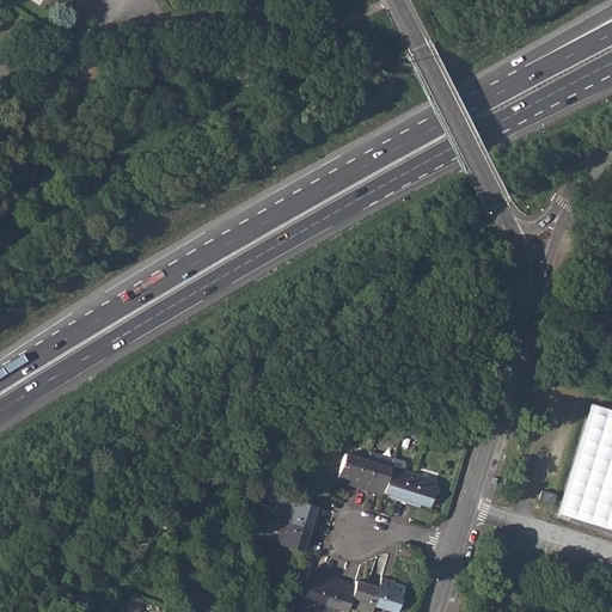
[(611,410),(592,405),(555,519),(611,536),(611,410)]
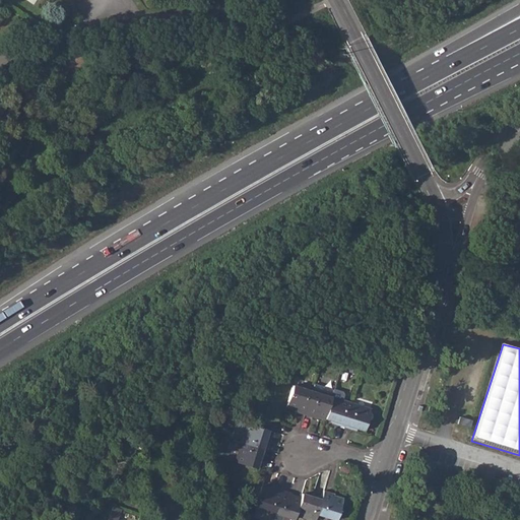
[(312,392),(304,414),(314,418),(315,415),(324,418),(331,398),(333,391),(314,384),(312,392)]
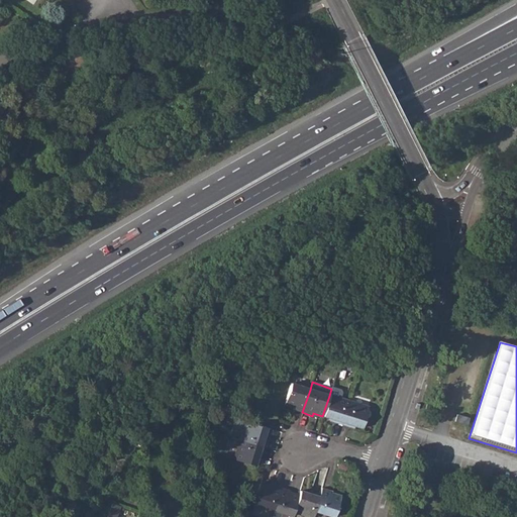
[(291,383),(284,404),(293,407),(293,409),(302,412),(310,390),(291,383)]
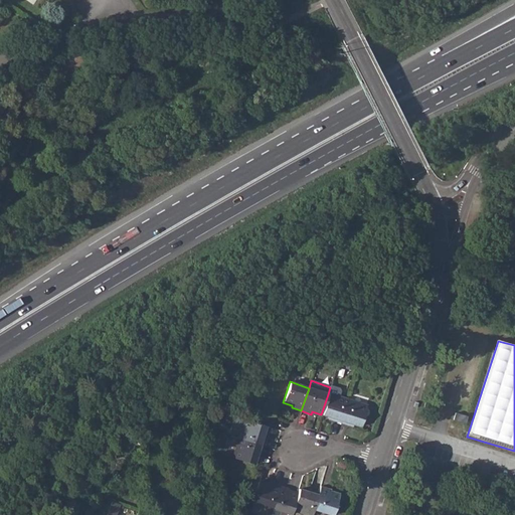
[(328,394),(321,414),(331,417),(330,419),(340,423),(347,400),(328,394)]
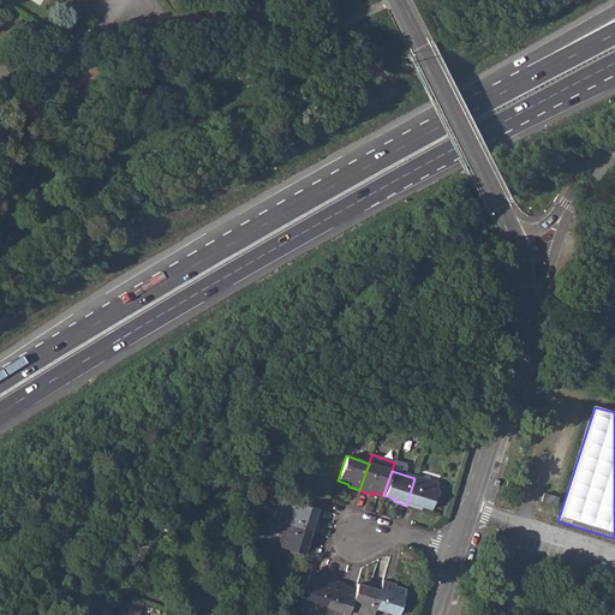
[(415,478),(406,506),(418,509),(419,506),(430,511),(439,485),(415,478)]
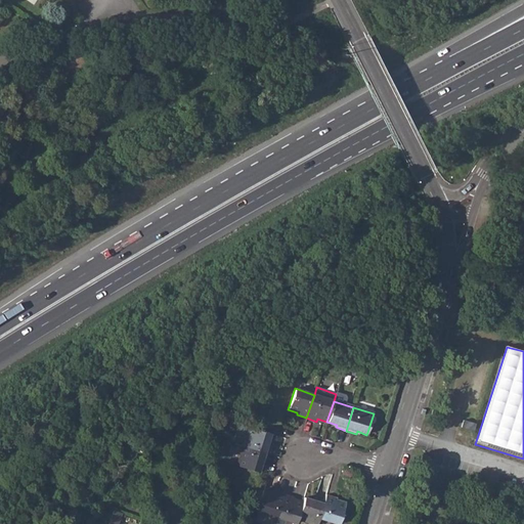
[(246,438),(243,445),(267,453),(270,443),(267,442),(270,433),(249,427),(237,424),(236,429),(237,430),(236,435),(246,438)]
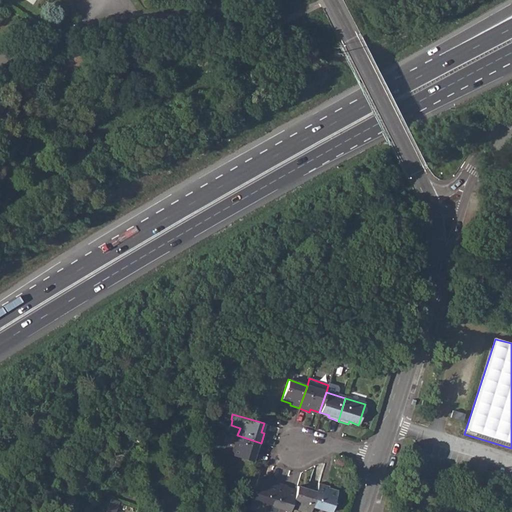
[(237,435),(231,455),(251,462),(254,453),(257,454),(261,443),(237,435)]
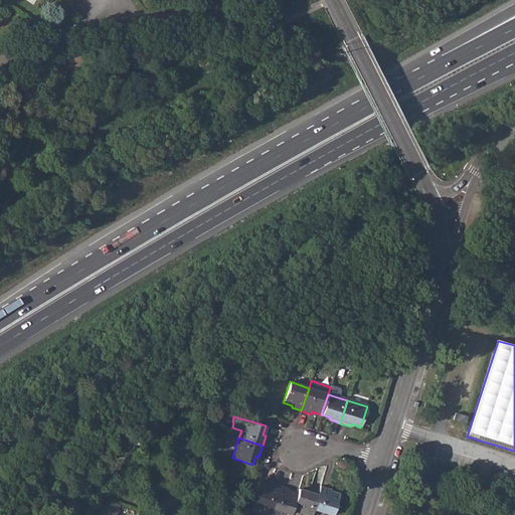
[(259,481),(251,502),(271,508),(279,485),(269,482),(268,484),(259,481)]
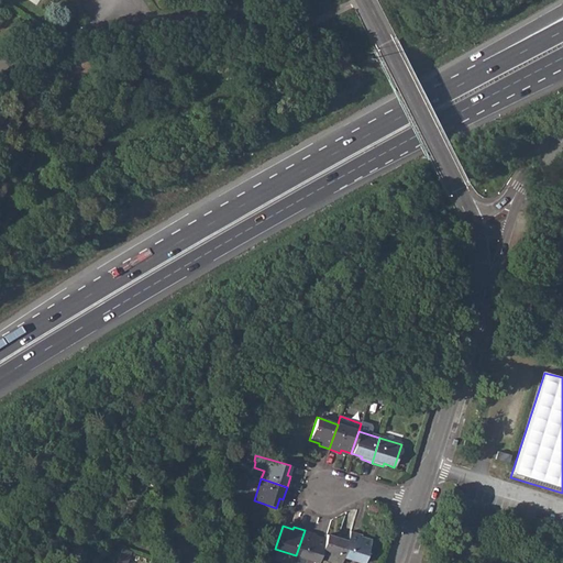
[(305,530),(296,555),(318,562),(319,558),(324,540),(315,537),(316,533),(305,530)]
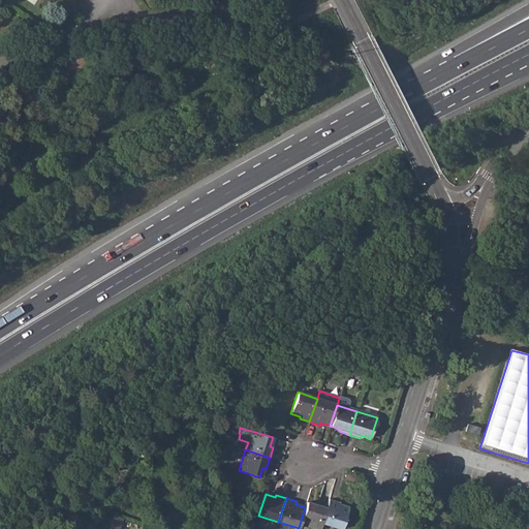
[(327,506),(321,523),(339,528),(341,528),(347,508),(339,505),(340,503),(329,500),(327,506)]
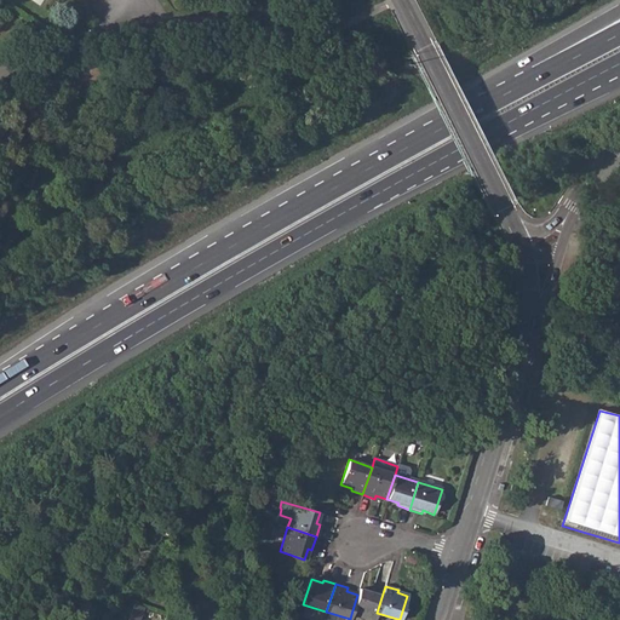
[(357,595),(351,614),(369,619),(374,619),(377,613),(383,593),(372,590),(371,592),(359,589),(357,595)]
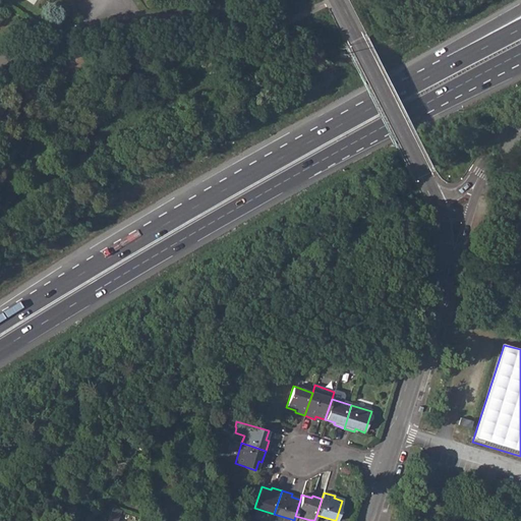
[(112,508),(107,520),(116,520),(121,510),(112,508)]
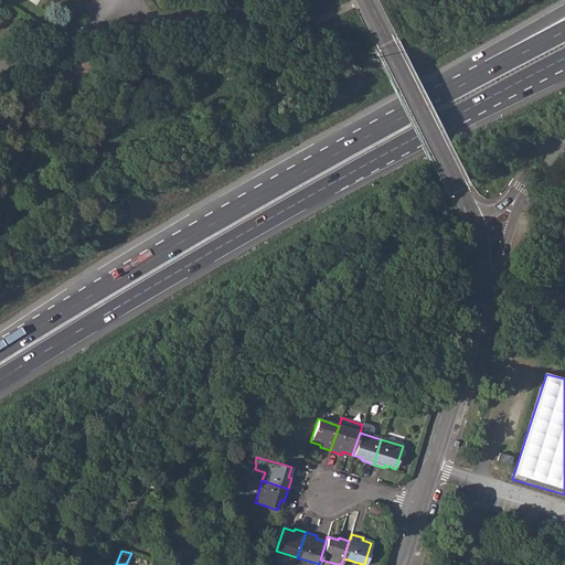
All buildings are outlined.
